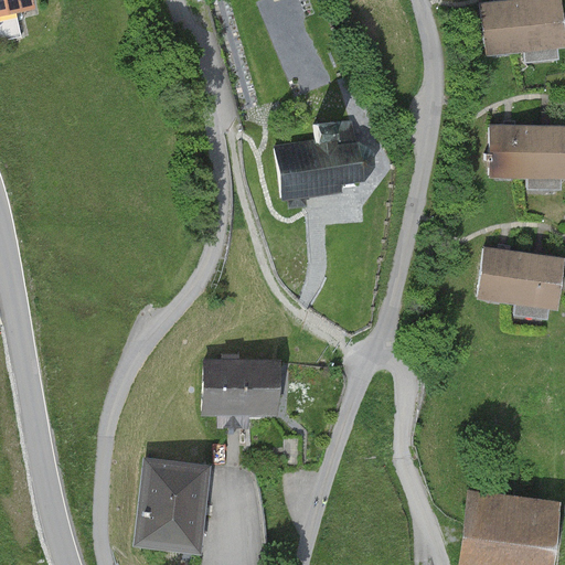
[(32,0),(0,0),(0,16),(34,8),(32,0)]
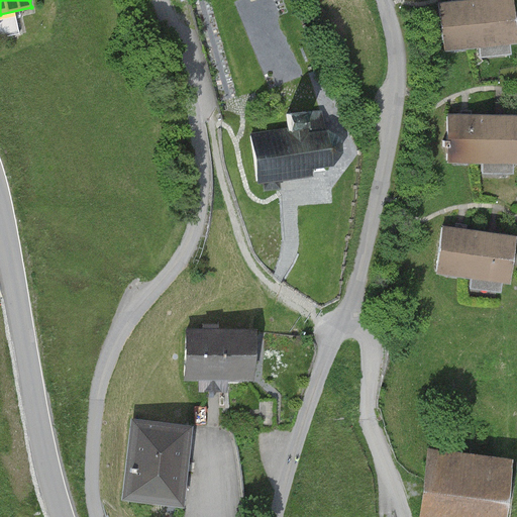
[(516,35),(513,0),(464,0),(438,3),(443,49),(516,41),(516,35)]
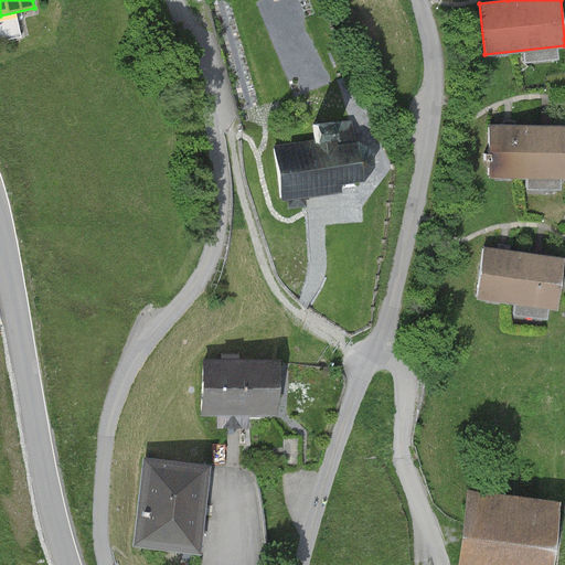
[(316,141),(275,147),(281,201),(287,200),(287,209),(307,208),(306,198),(341,193),(340,184),(364,182),(374,168),(373,152),(359,142),(353,142),(351,121),(332,124),(315,126),(316,141)]
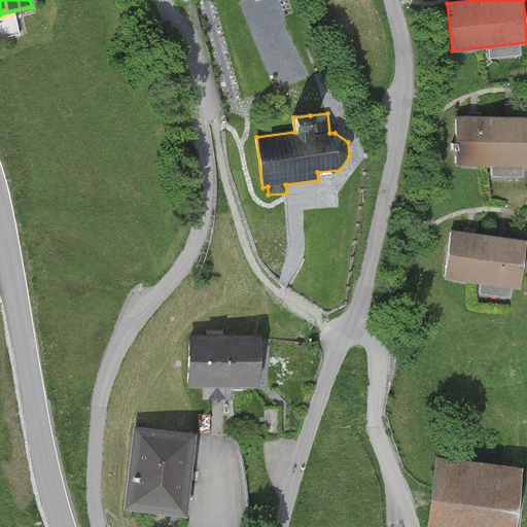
[(526,117),(457,117),(456,166),(526,166),(526,117)]
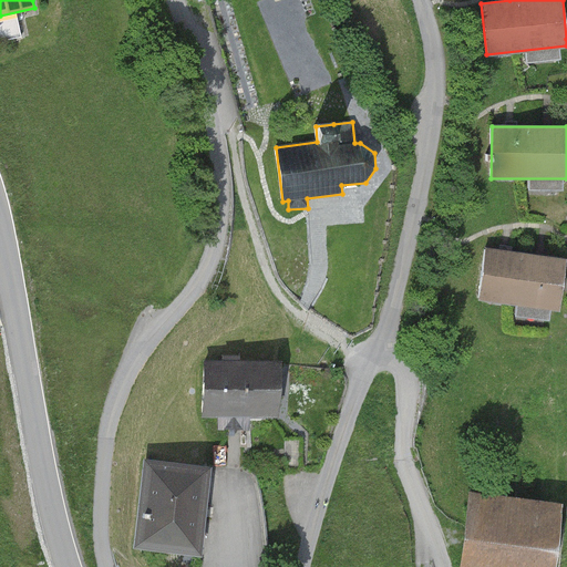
[(565,259),(485,248),(478,300),(558,311),(565,259)]
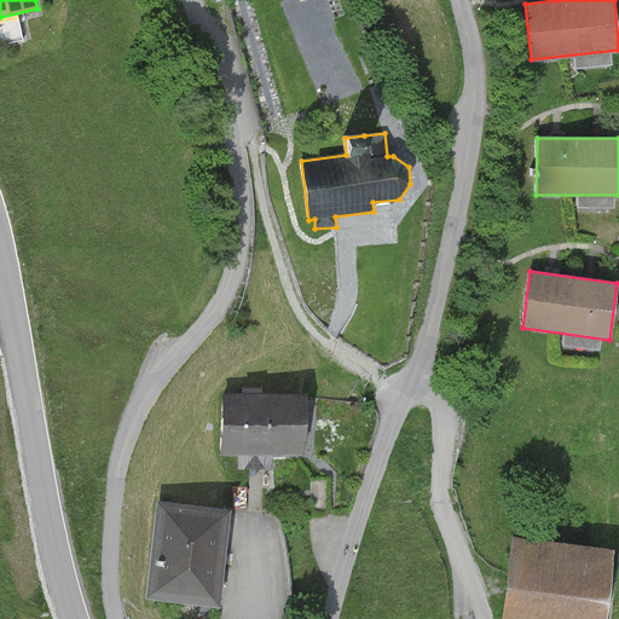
[(305,395),(223,393),(221,456),(304,458),(305,395)]
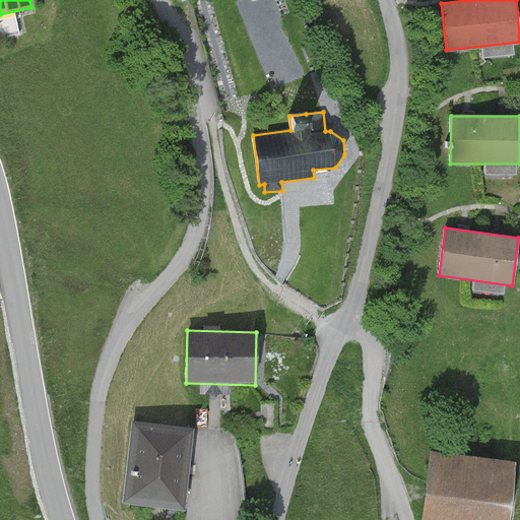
[(193,430),(133,423),(123,503),(183,511),(193,430)]
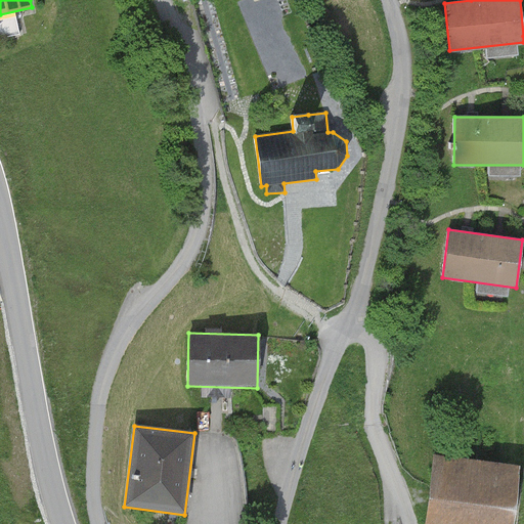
[(511,523),(519,466),(433,455),(425,523),(511,523)]
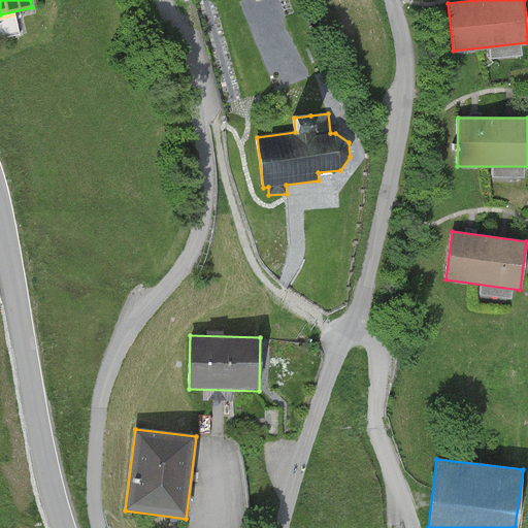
All buildings are outlined.
